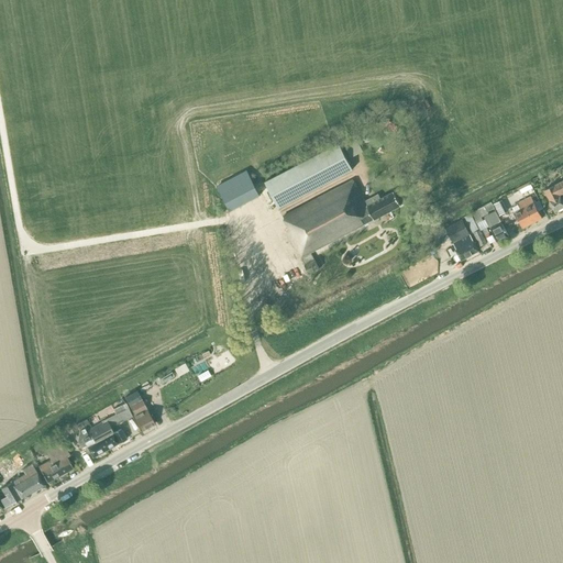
[(388,120),(385,124),(394,131),(397,125),(388,120)]
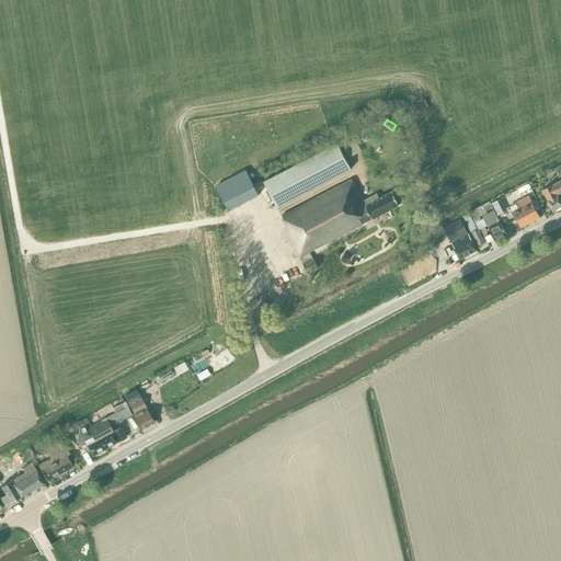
[(356,134),(343,141),(350,153),(363,145),(356,134)]
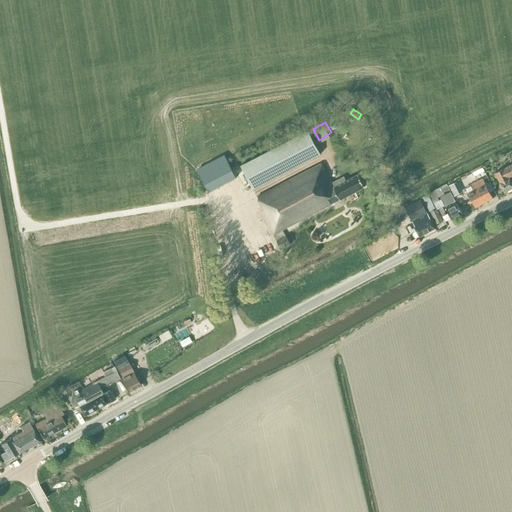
[(314,142),(308,131),(241,166),(247,177),(253,189),(321,154),(314,142)]
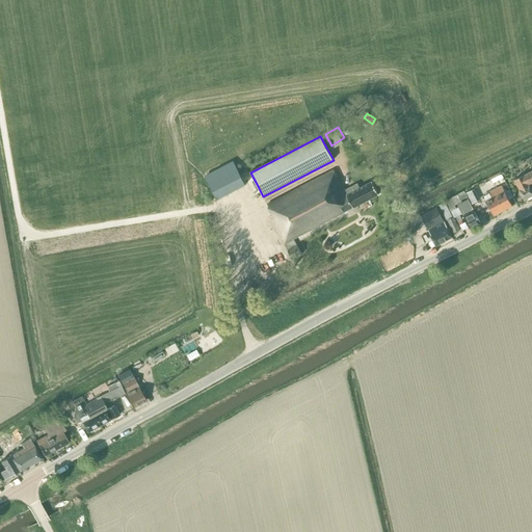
[(217,200),(245,185),(233,161),(206,177),(217,200)]
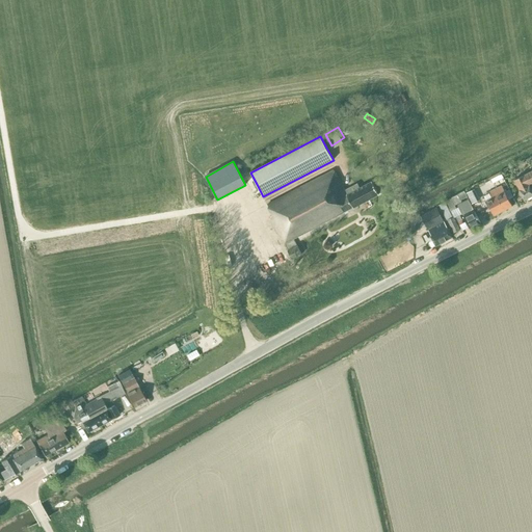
[(353,208),(378,194),(371,181),(360,188),(357,184),(344,190),(334,169),(266,205),(272,215),(270,216),(284,243),(292,259),(301,254),(293,238),(344,212),(352,207),(353,208)]
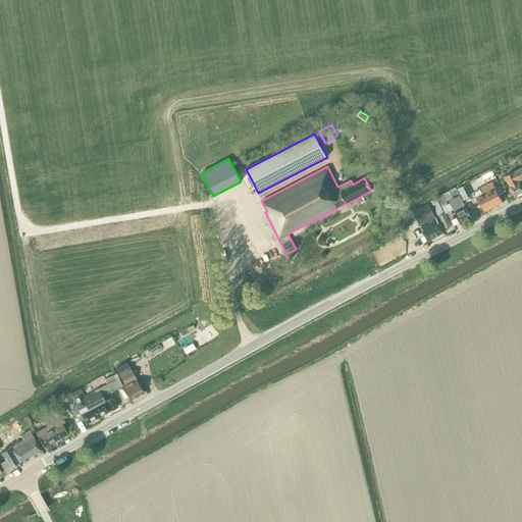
[(519,180),(521,178),(521,167),(504,176),(509,187),(514,197),(521,192),(521,187),(519,181),(519,180)]
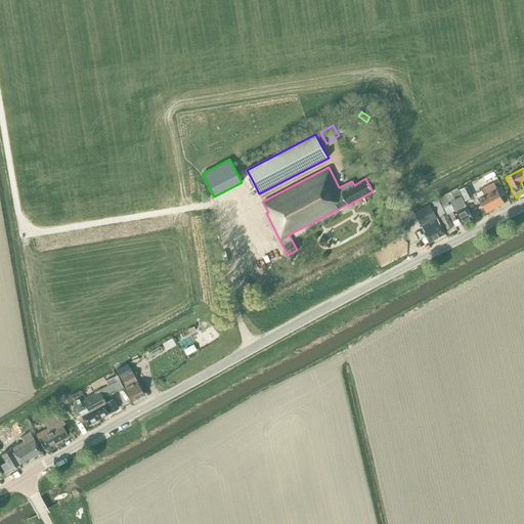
[(478,198),(486,212),(505,203),(497,189),(501,186),(495,174),(490,177),(493,183),(481,189),(484,194),(478,198)]
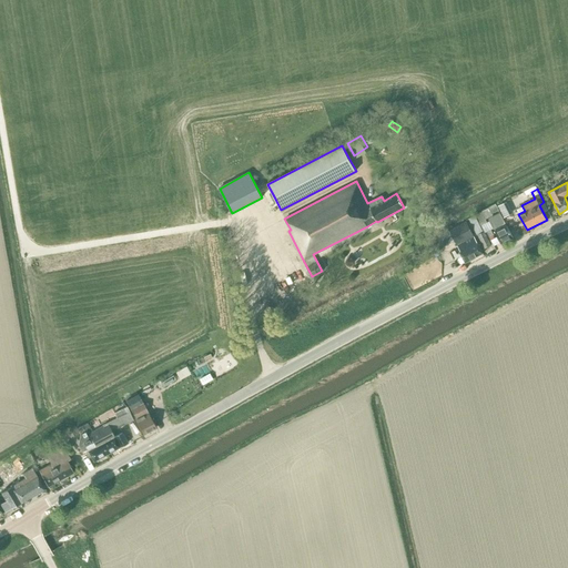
[(489,208),(493,214),(498,211),(496,204),(489,208)]
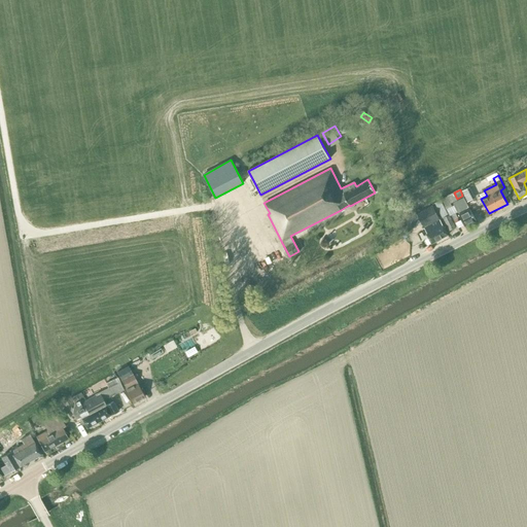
[(452,206),(447,196),(442,198),(447,209),(452,206)]
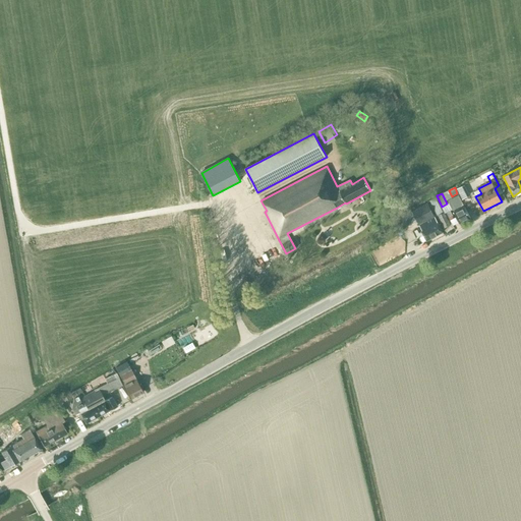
[(459,223),(470,218),(458,196),(448,201),(453,211),(459,223)]
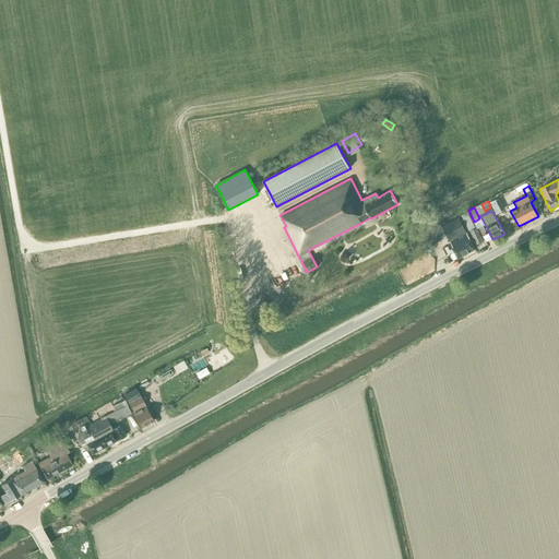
[(460,219),(442,228),(444,232),(447,236),(453,248),(452,248),(458,259),(475,249),(460,219)]
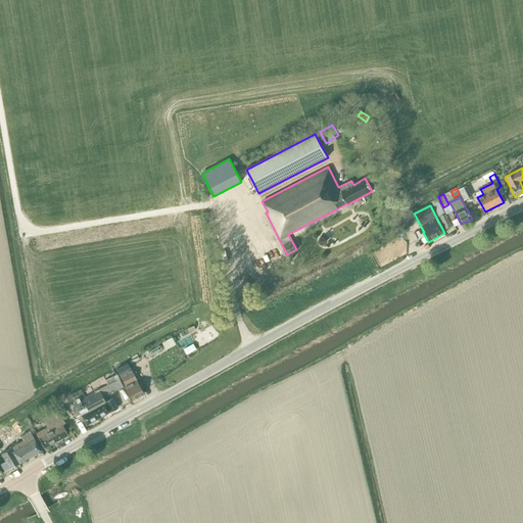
[(405,215),(403,215),(403,217),(405,221),(405,227),(418,221),(416,217),(414,214),(413,210),(407,214),(405,215)]
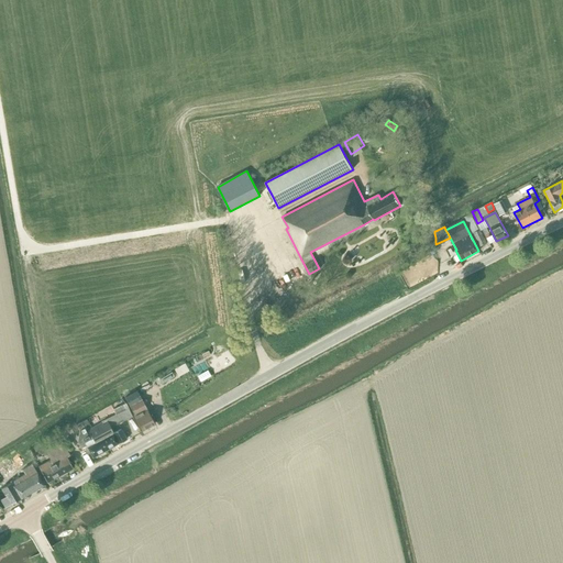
[(486,243),(479,230),(473,233),(479,246),(486,243)]
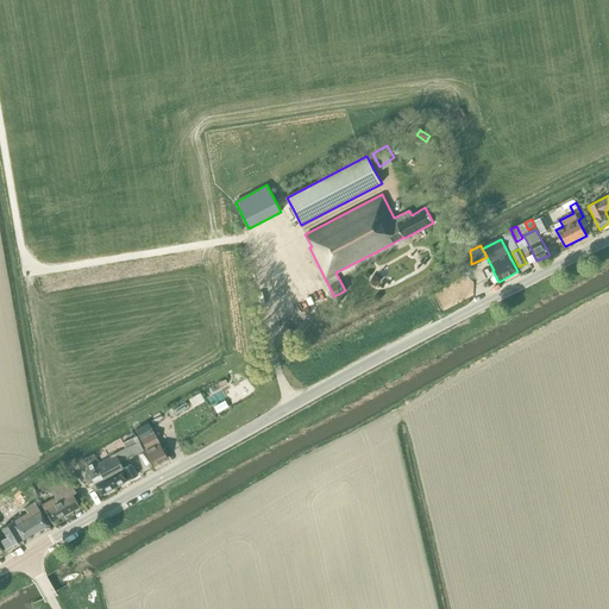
[(221,407),(228,405),(220,387),(213,390),(221,407)]
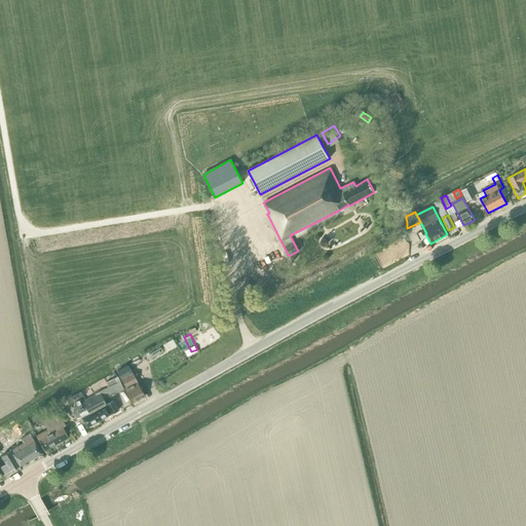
[(158,354),(155,350),(149,353),(151,359),(158,354)]
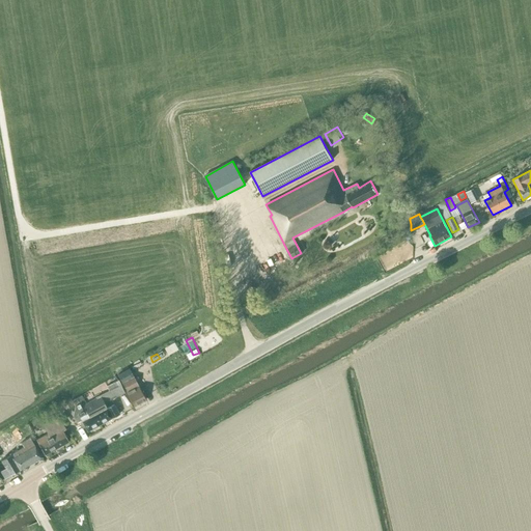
[(145,400),(133,378),(129,368),(117,374),(121,384),(134,407),(145,400)]
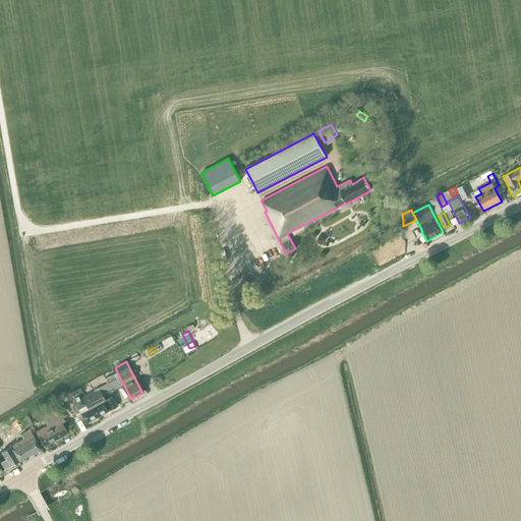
[(122,386),(118,379),(116,373),(107,379),(108,380),(106,381),(107,384),(94,390),(94,391),(80,398),(88,410),(93,407),(98,417),(117,407),(111,397),(105,401),(102,396),(122,386)]
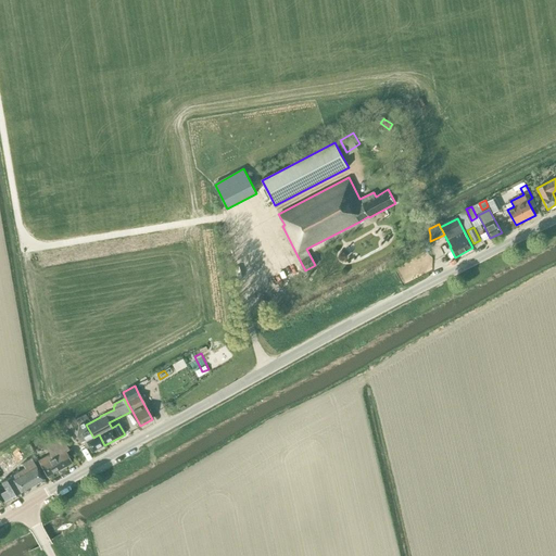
[(78,425),(88,419),(86,414),(75,419),(78,425)]
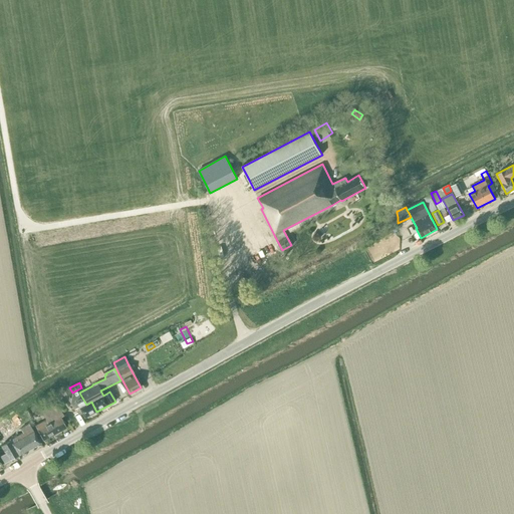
[(64,391),(59,393),(62,398),(66,404),(70,404),(71,401),(71,399),(66,395),(64,391)]
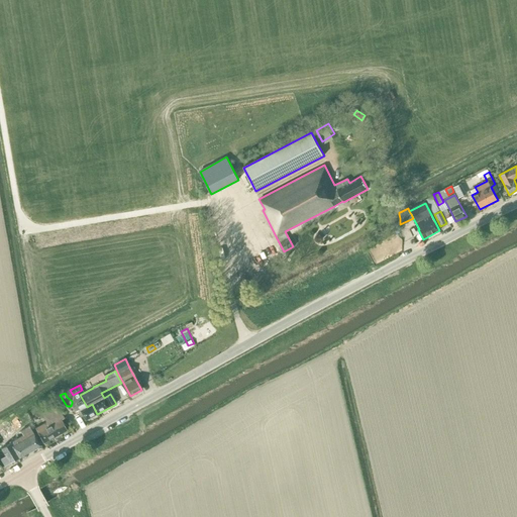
[(60,395),(55,398),(58,403),(62,409),(67,406),(63,400),(60,395)]
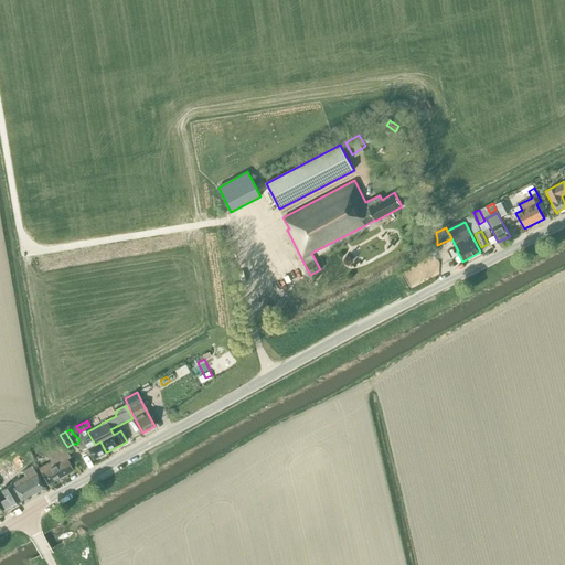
[(80,444),(77,445),(81,450),(84,448),(86,447),(91,456),(93,459),(106,452),(100,441),(95,445),(87,432),(87,433),(86,434),(85,432),(80,435),(78,438),(78,440),(80,444)]
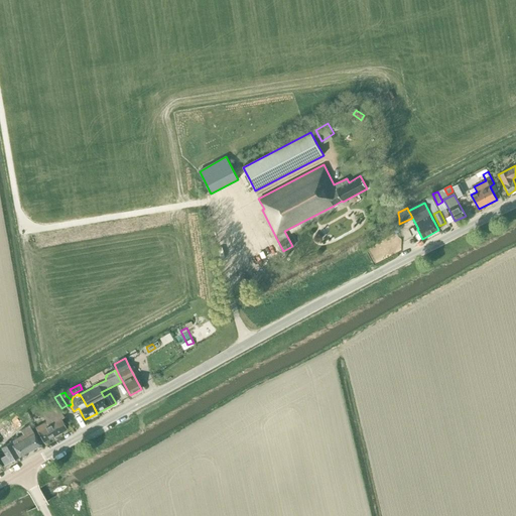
[(43,442),(67,429),(60,419),(63,417),(56,404),(40,412),(45,421),(35,427),(43,442)]
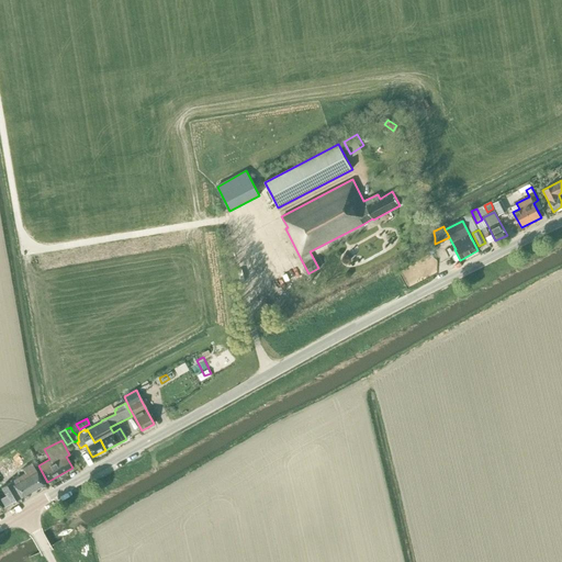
[(0,480),(0,481),(13,472),(12,471),(17,468),(12,461),(0,469),(0,480)]
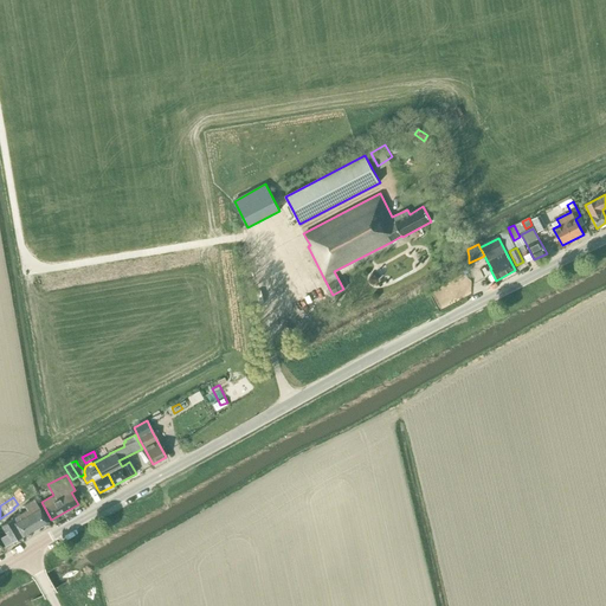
[(21,537),(47,522),(37,504),(33,500),(24,505),(26,510),(0,526),(0,527),(5,535),(0,537),(5,547),(11,543),(21,537)]
